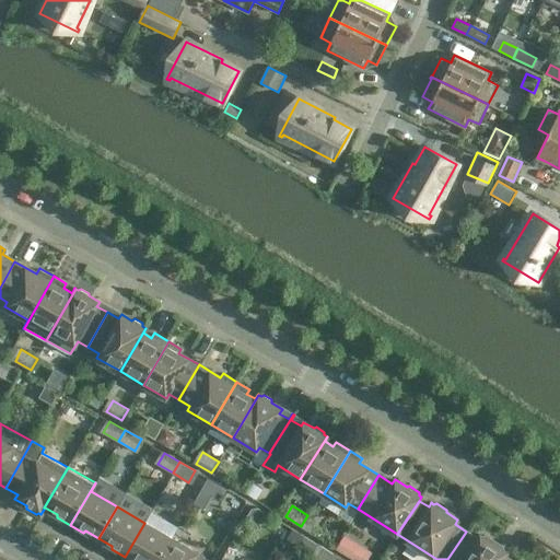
[(144,523),(125,557),(130,559),(159,559),(172,538),(144,523)]
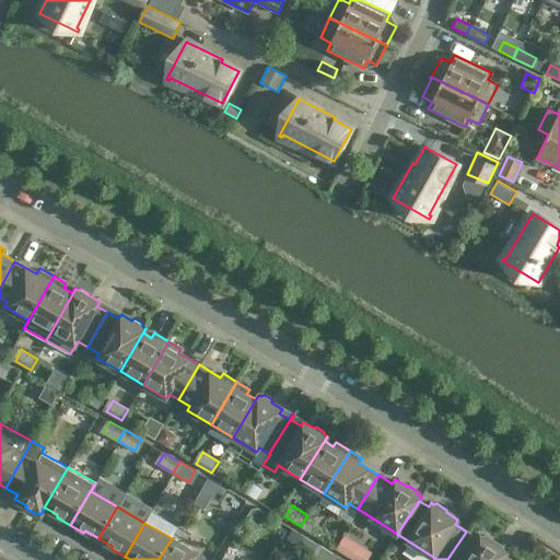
[(346,531),(336,544),(359,559),(365,559),(373,549),(346,531)]
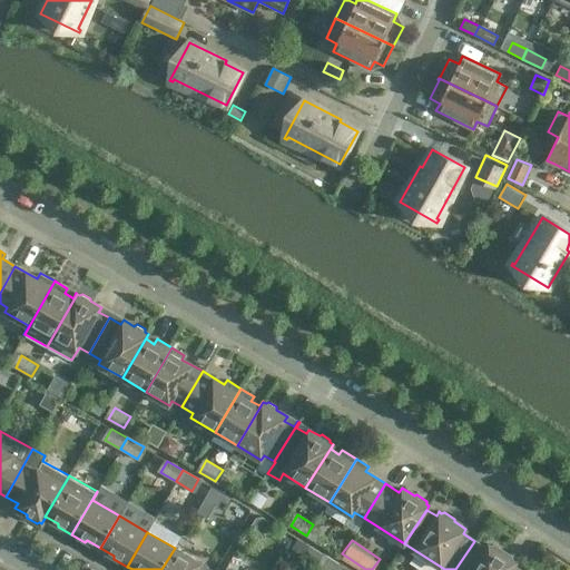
[(487,549),(474,541),(455,569),(519,569),(513,566),(516,562),(504,553),(504,551),(494,544),(491,546),(489,544),(487,549)]
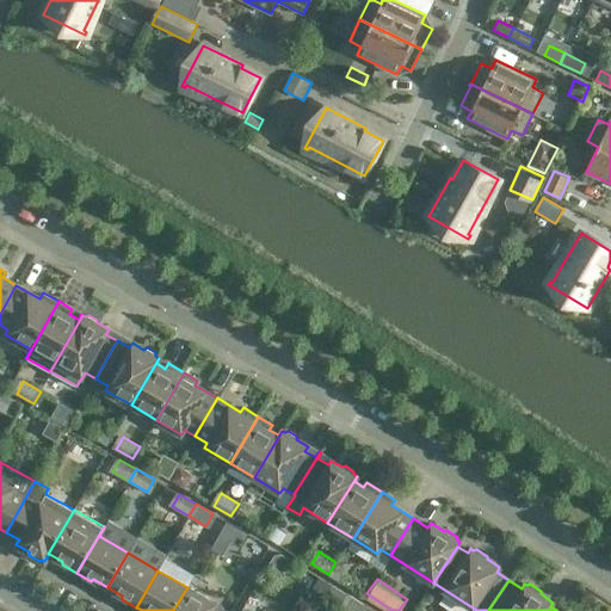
[(349,596),(332,585),(325,597),(341,608),(349,596)]
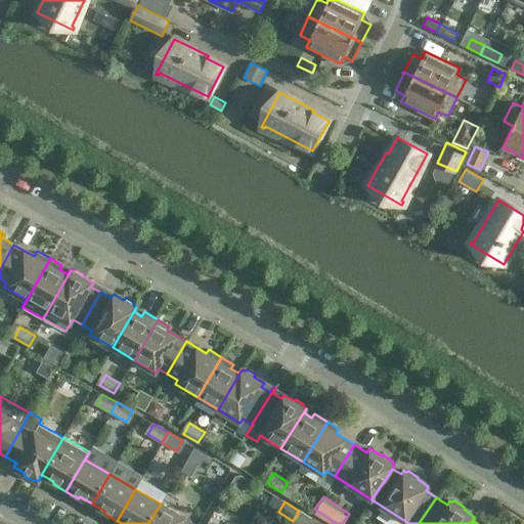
[(185,518),(161,504),(148,523),(191,523),(184,519),(185,518)]
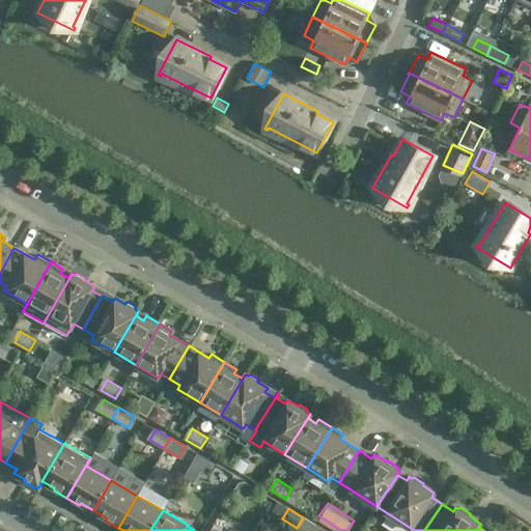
[(313,530),(317,526),(303,518),(297,528),(302,530),(313,530)]
